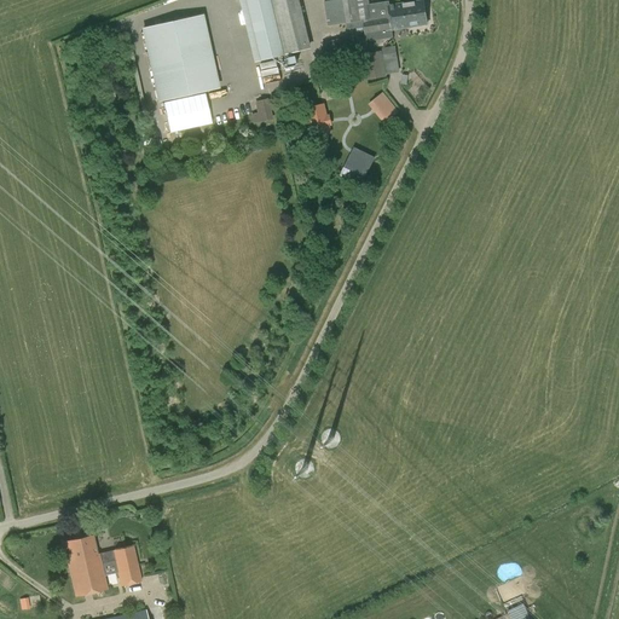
[(299,0),(246,0),(261,61),(283,56),(311,50),(299,0)]
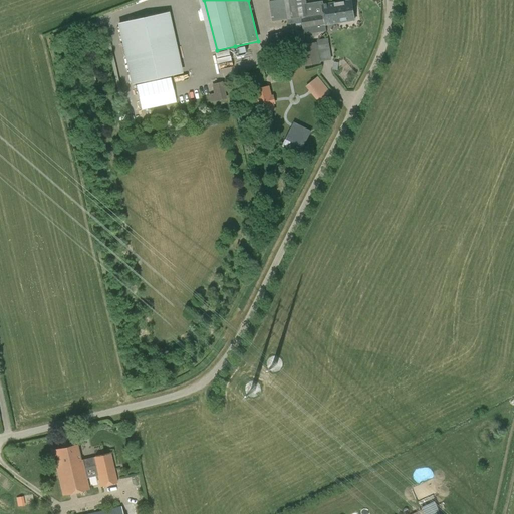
[(308,22),(306,7),(305,0),(279,0),(269,2),(272,22),(288,19),(288,25),(293,24),(302,23),(308,22)]
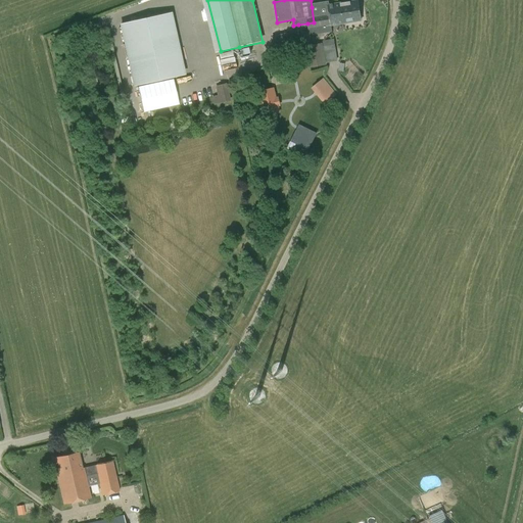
[(314,22),(307,24),(308,35),(332,32),(331,26),(361,21),(358,0),(312,7),(314,22)]
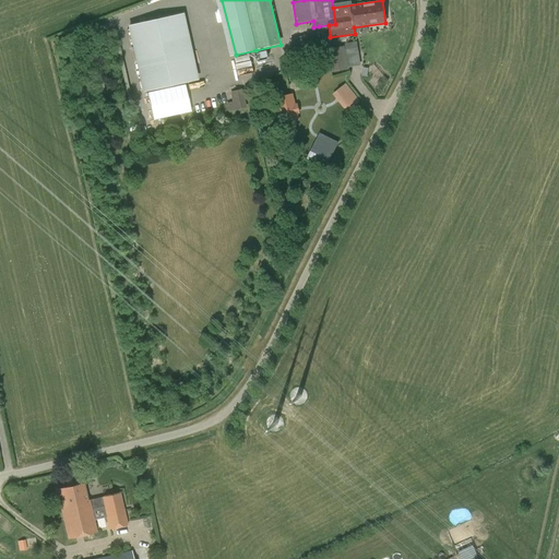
[(198,80),(183,13),(128,26),(143,92),(198,80)]
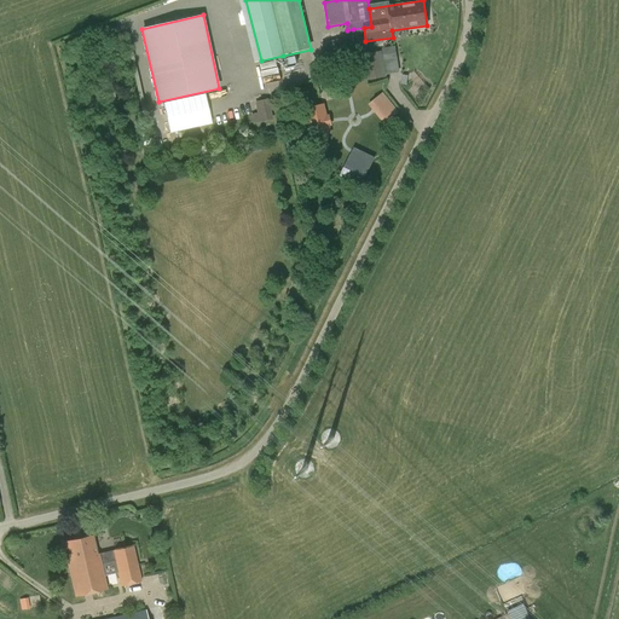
[(323,45),(325,56),(354,48),(351,38),(323,45)]
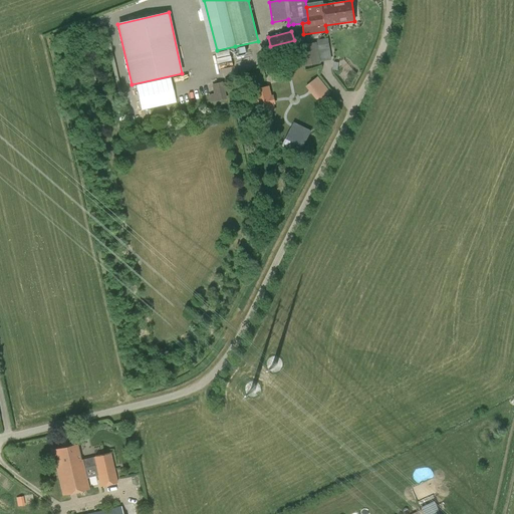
[(299,46),(303,67),(321,63),(320,61),(332,59),(328,38),(317,40),(317,42),(299,46)]
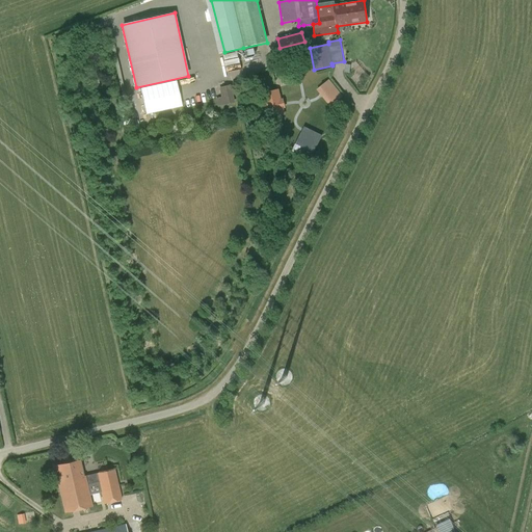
[(224,68),(239,64),(237,51),(222,53),(224,68)]
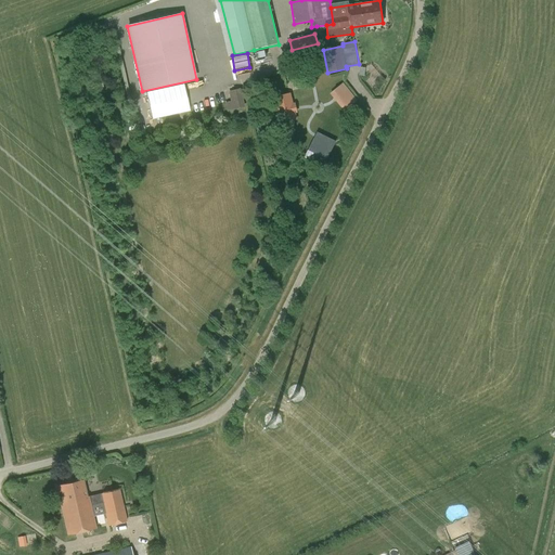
[(210,86),(209,72),(201,73),(202,87),(210,86)]
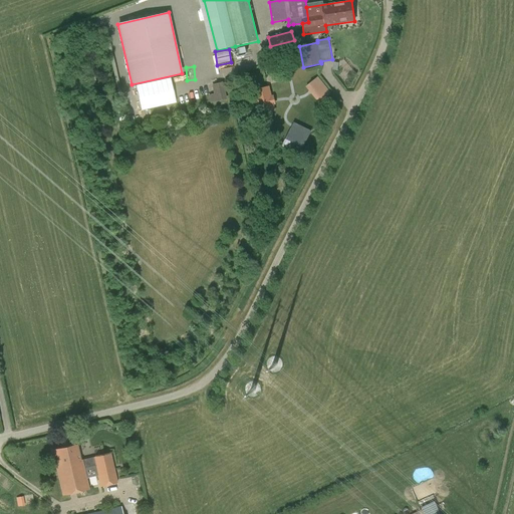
[(317,76),(306,86),(320,102),(332,92),(317,76)]
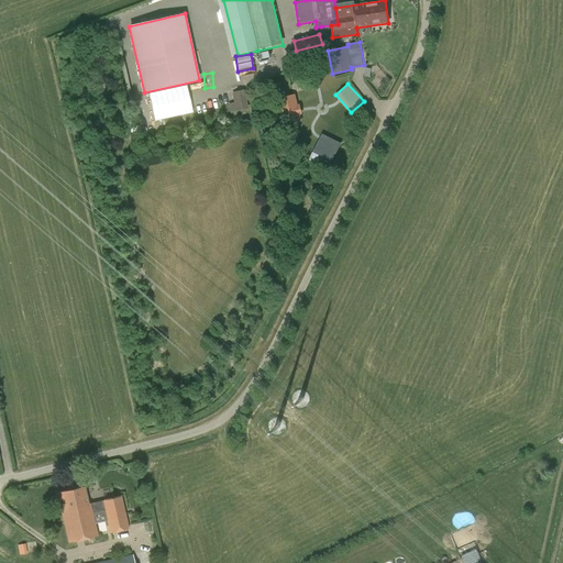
[(244,89),(232,92),(234,102),(228,103),(230,112),(249,108),(244,89)]
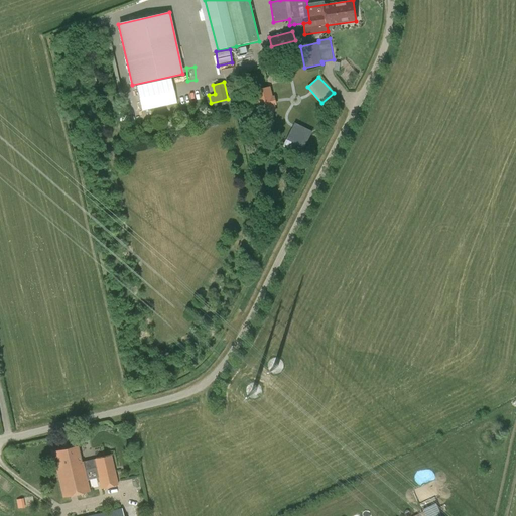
[(262,115),(277,112),(271,86),(256,89),(262,115)]
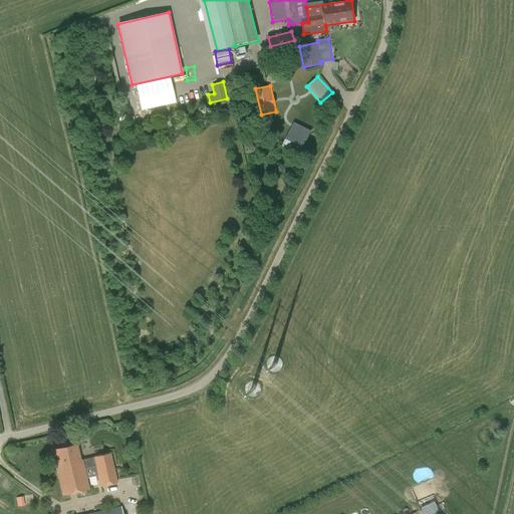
[(295,121),(283,145),(295,151),(299,144),(305,147),(313,131),(295,121)]
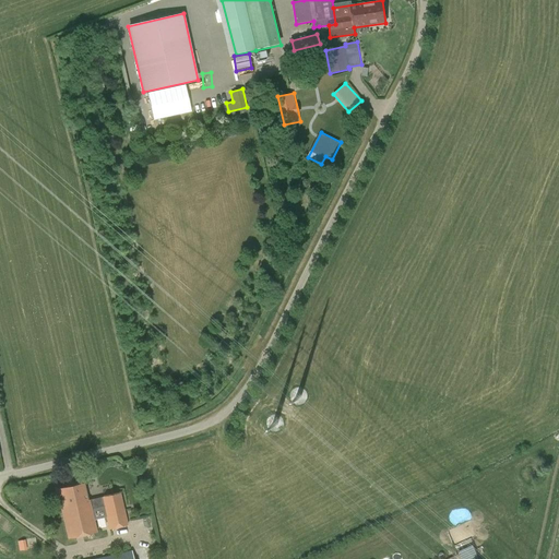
[(120,494),(88,500),(87,500),(83,483),(58,489),(62,506),(60,507),(68,538),(96,532),(91,509),(104,506),(109,530),(128,525),(120,494)]
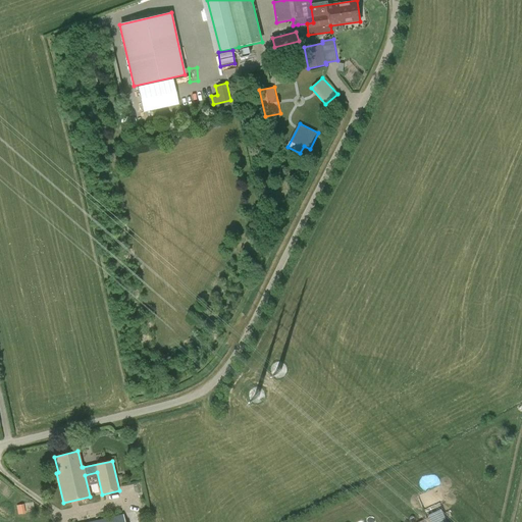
[(23,505),(16,506),(18,515),(24,513),(23,505)]
